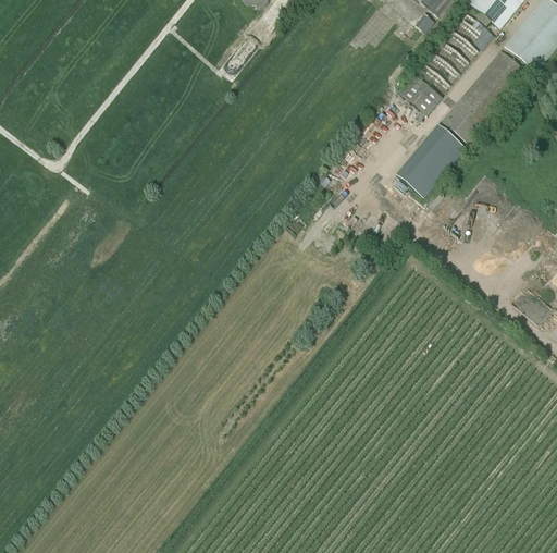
[(418,0),(437,16),(450,0),(418,0)]
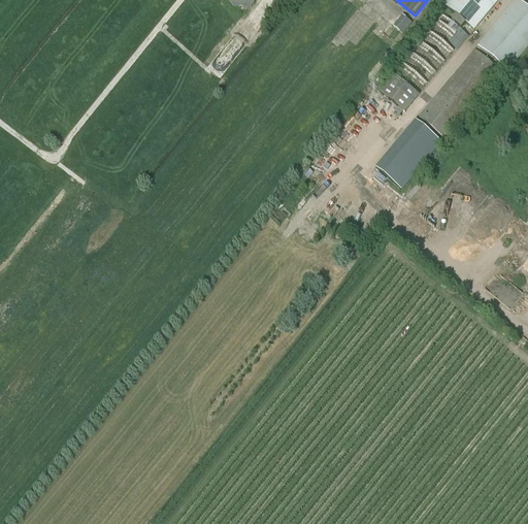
[(473,28),(496,0),(448,0),(444,4),(473,28)]
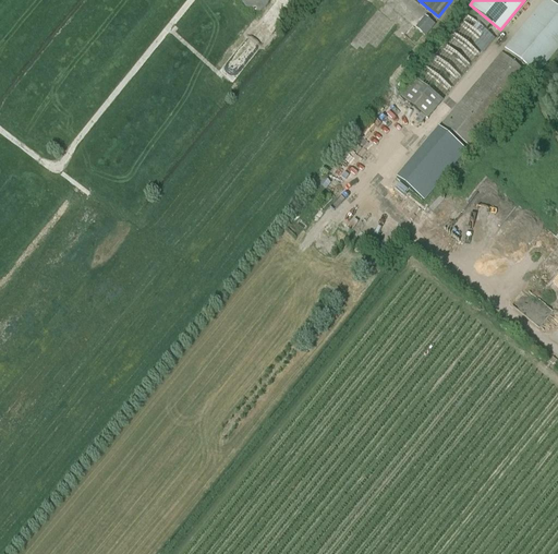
[(505,47),(536,72),(557,46),(557,4),(552,0),(543,0),(505,47)]
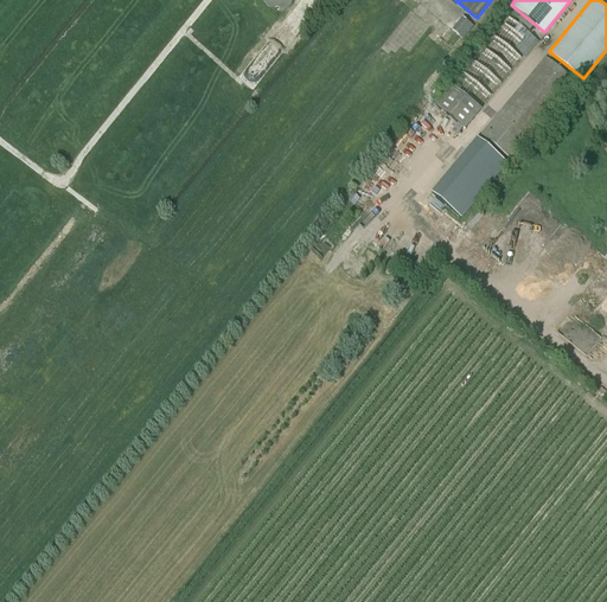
[(509,14),(453,82),(436,102),(466,127),(538,39),(530,32),(534,27),(524,19),(521,24),(509,14)]
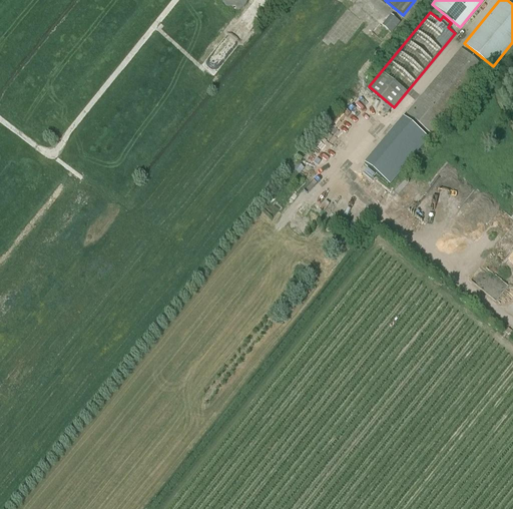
[(391,12),(382,23),(391,30),(400,19),(391,12)]
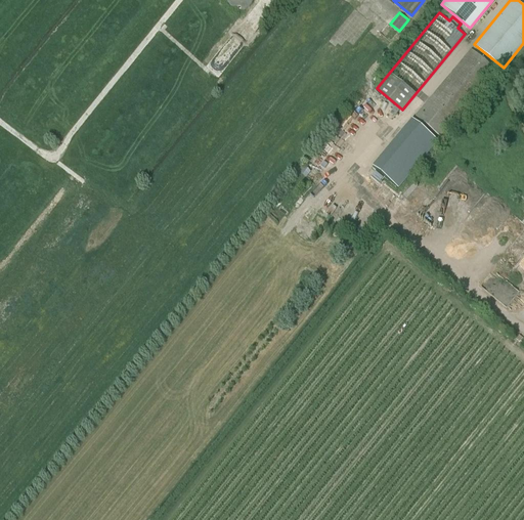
[(471,47),(427,101),(416,114),(441,135),(496,69),(471,47)]
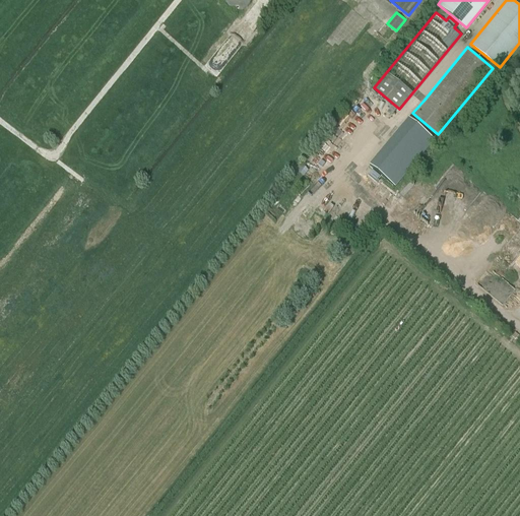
[(370,163),(397,184),(435,135),(408,114),(370,163)]
